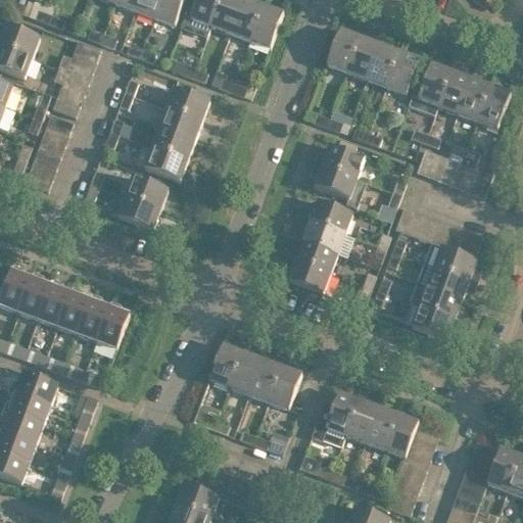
[(0,0),(0,8),(9,12),(12,2),(6,0),(0,0)]
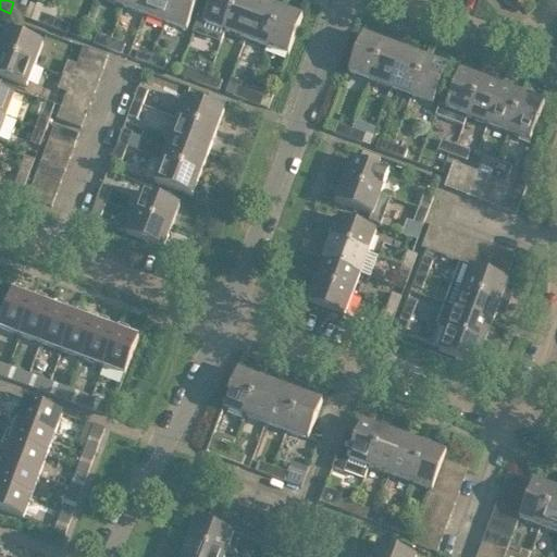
[(123,0),(122,5),(143,13),(147,0),(123,0)]
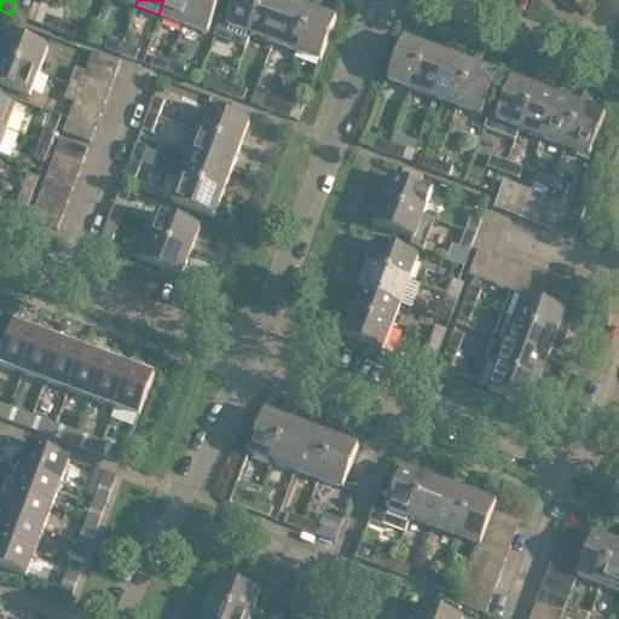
[(163,0),(158,15),(181,23),(190,0),(163,0)]
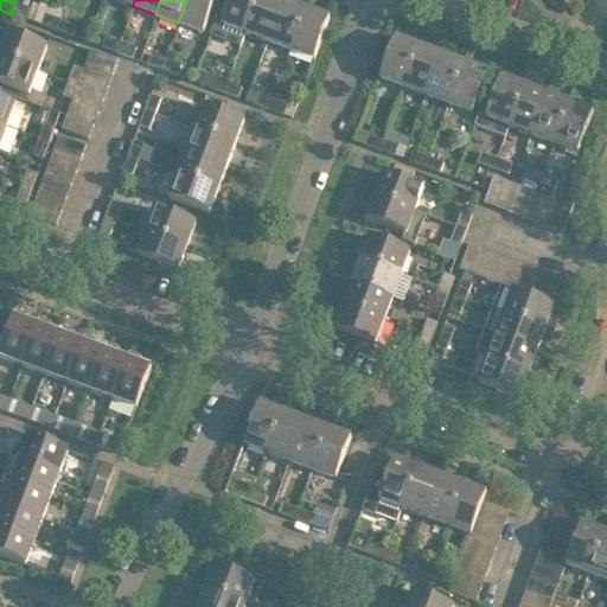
[(186,0),(178,23),(202,32),(213,0),(186,0)]
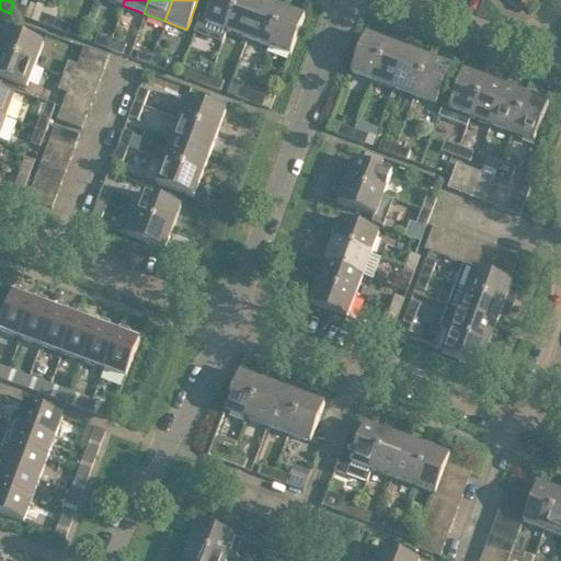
[(221,39),(226,30),(236,0),(212,0),(210,0),(204,0),(193,29),(221,39)]
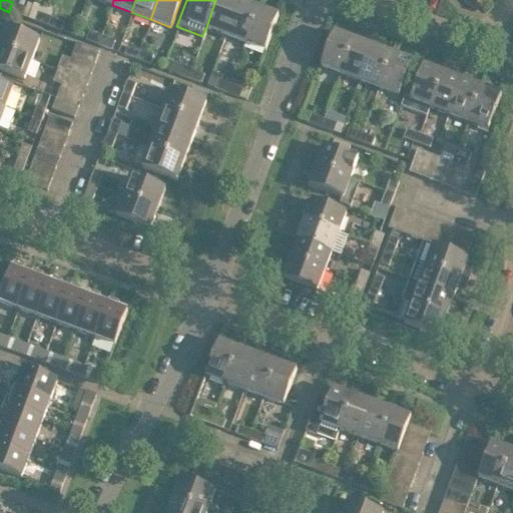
[(215,0),(206,27),(225,34),(237,0),(215,0)]
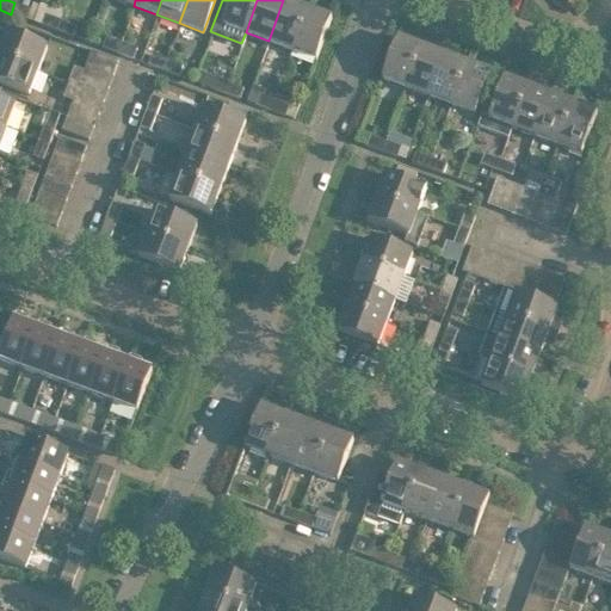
[(283,0),(269,41),(291,50),(307,8),(283,0)]
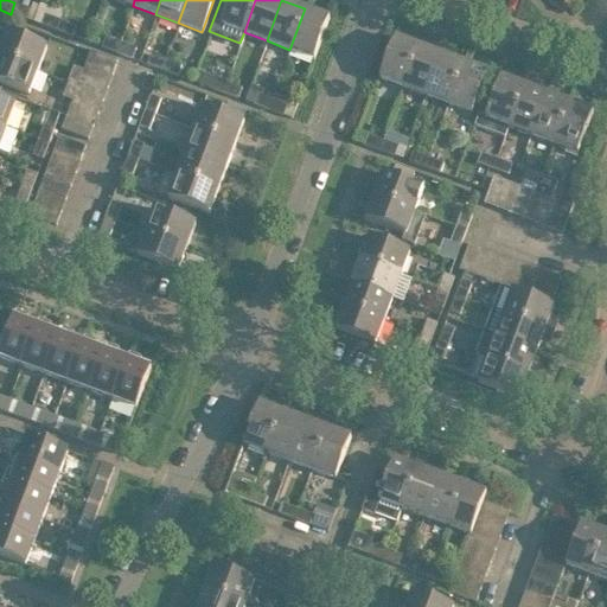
[(25,6),(14,2),(11,14),(25,19),(29,7),(25,6)]
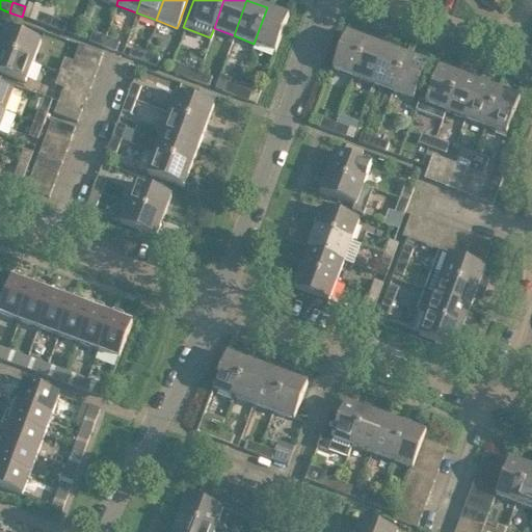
[(267,7),(254,44),(274,51),(288,16),(267,7)]
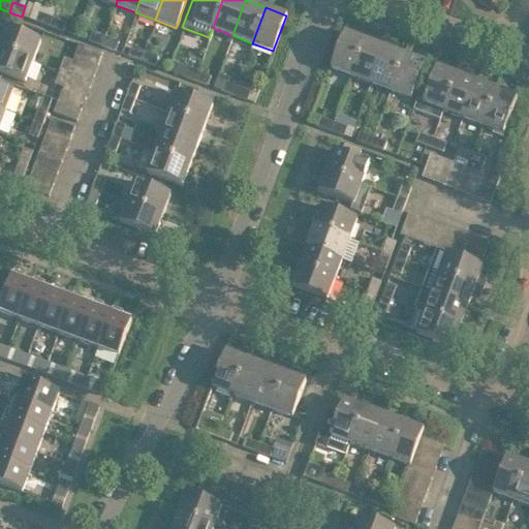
[(49,27),(52,17),(40,12),(37,23),(49,27)]
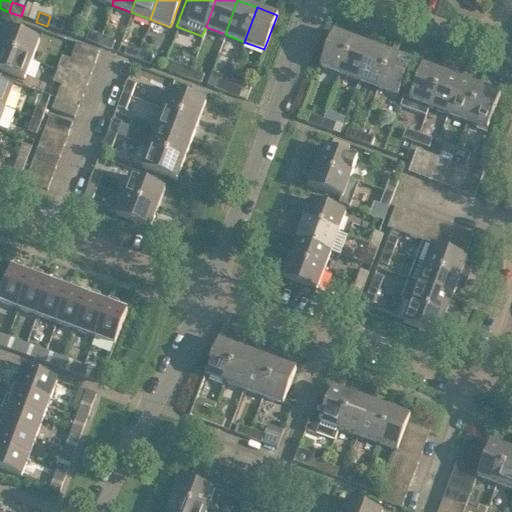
[(62,21),(50,16),(47,26),(59,30),(62,21)]
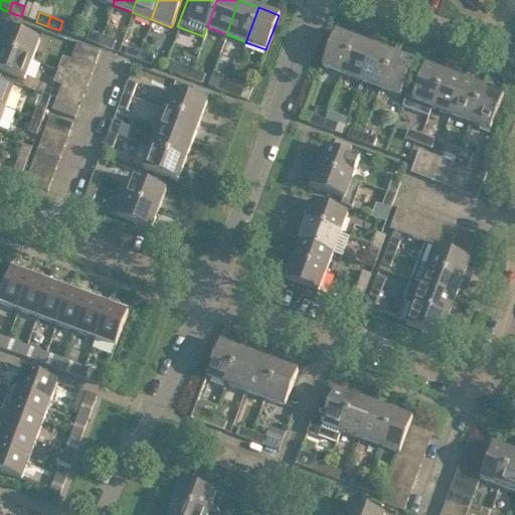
[(0,34),(0,47),(31,59),(38,39),(3,26),(0,34)]
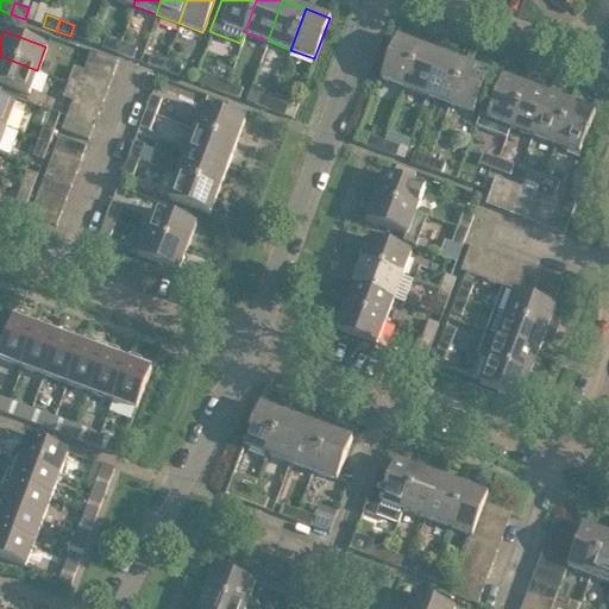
[(115,52),(120,42),(102,36),(99,46),(115,52)]
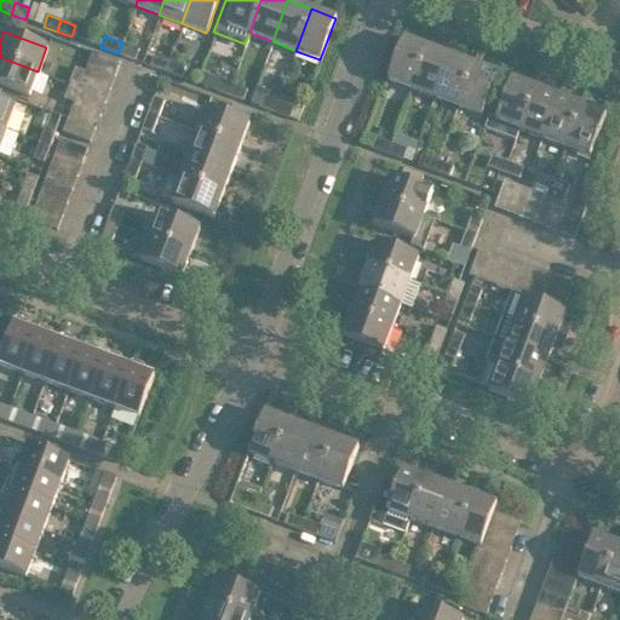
[(402,36),(386,79),(411,89),(426,46),(402,36)]
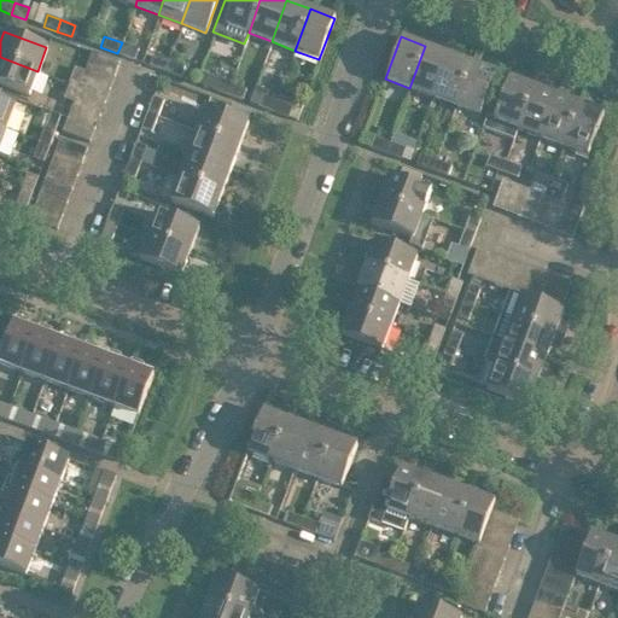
[(136,48),(122,42),(117,53),(133,59),(136,48)]
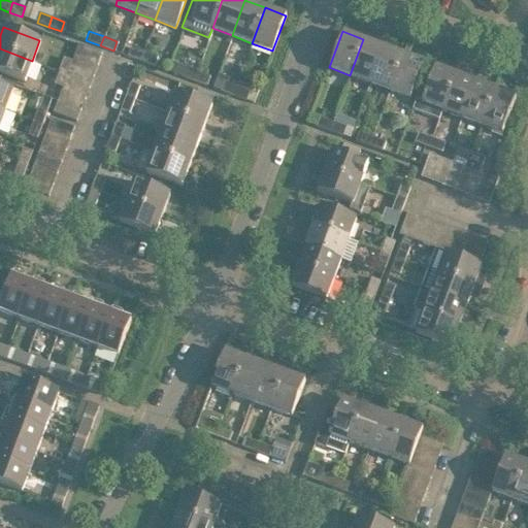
[(350,75),(369,83),(383,46),(363,39),(350,75)]
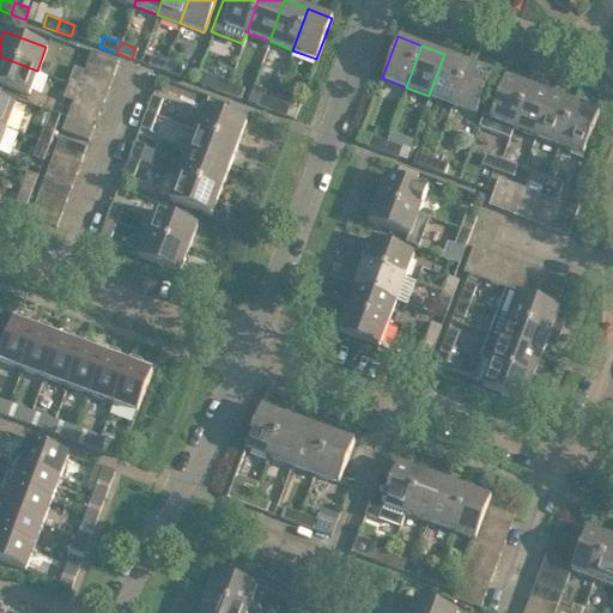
[(113,73),(119,60),(90,49),(85,62),(113,73)]
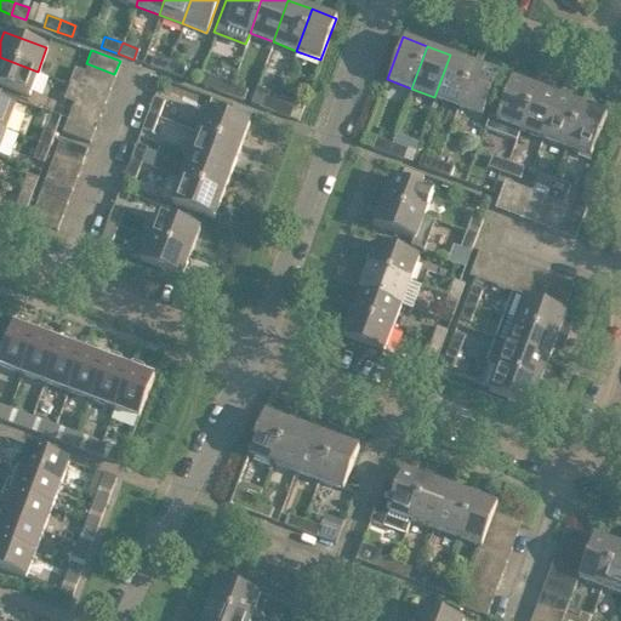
[(165,70),(169,61),(154,55),(149,66),(165,70)]
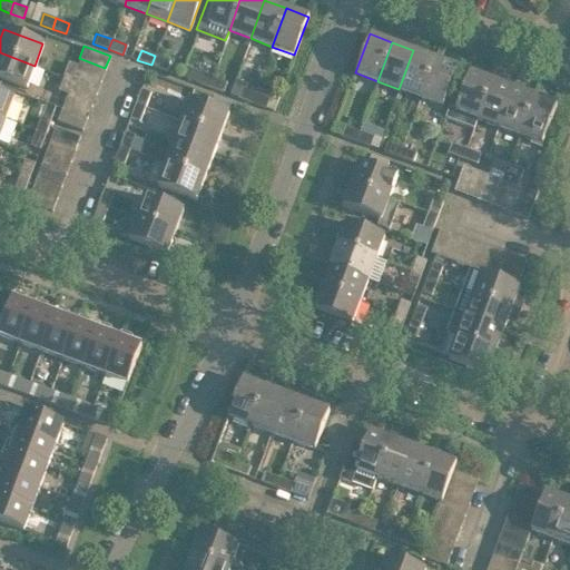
[(413,50),(399,89),(420,97),(434,58),(413,50)]
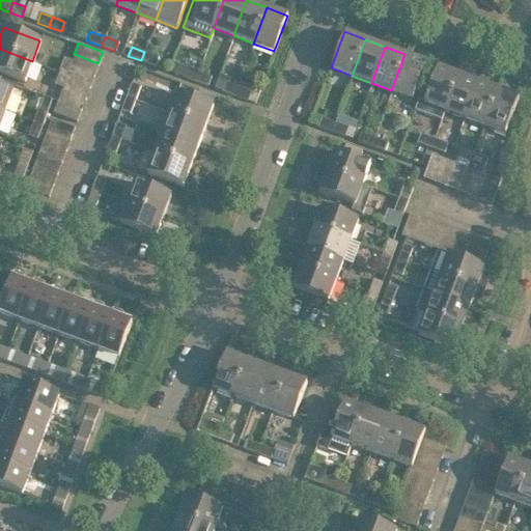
[(32,61),(0,49),(0,72),(24,82),(32,61)]
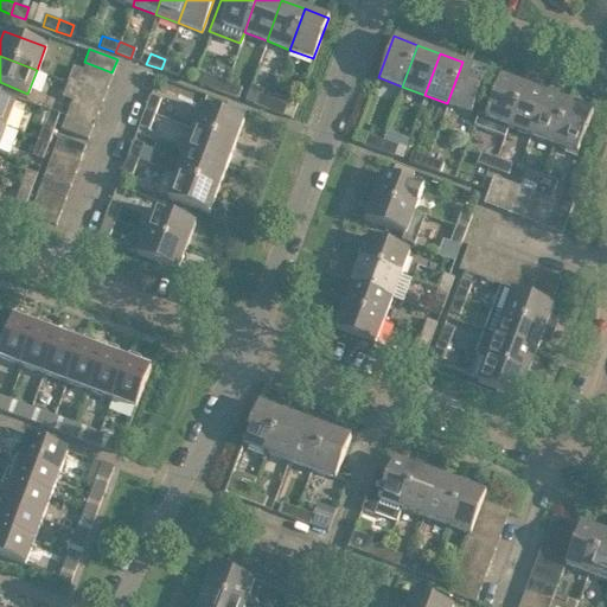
[(180,65),(165,59),(161,69),(177,75),(180,65)]
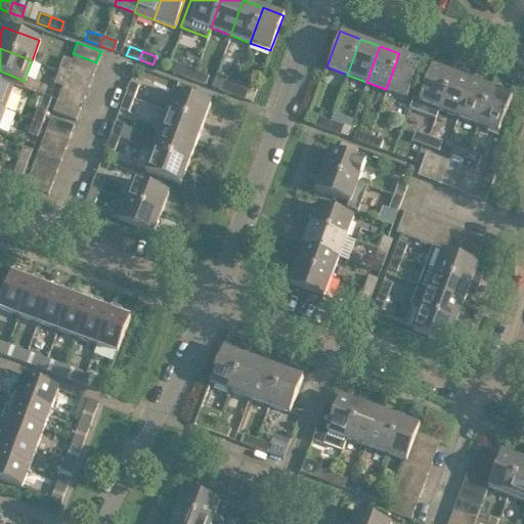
[(69,64),(92,74),(96,62),(73,53),(71,59),(69,64)]
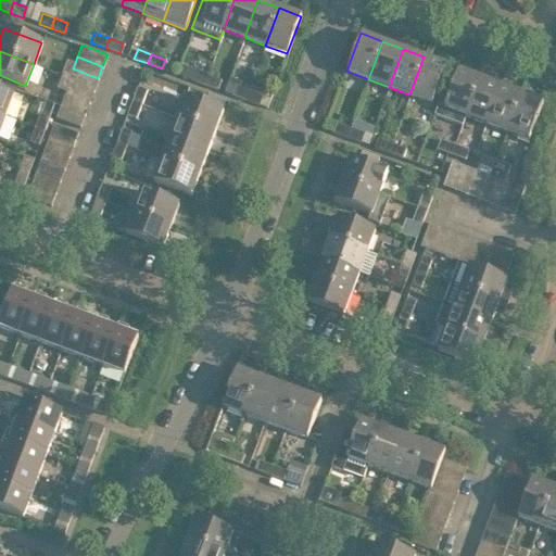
[(424,57),(409,95),(431,102),(445,64),(424,57)]
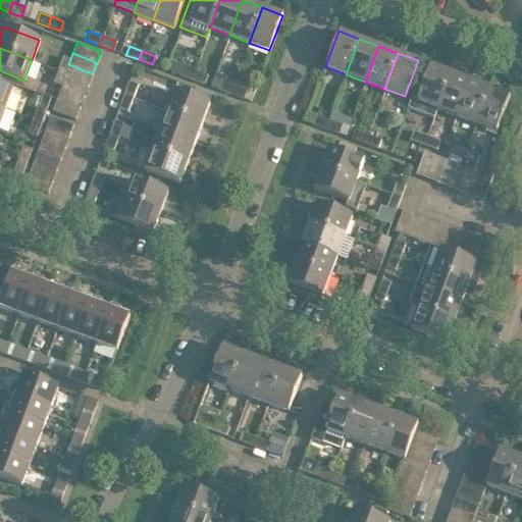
[(62,56),(57,69),(65,72),(68,64),(70,59),(62,56)]
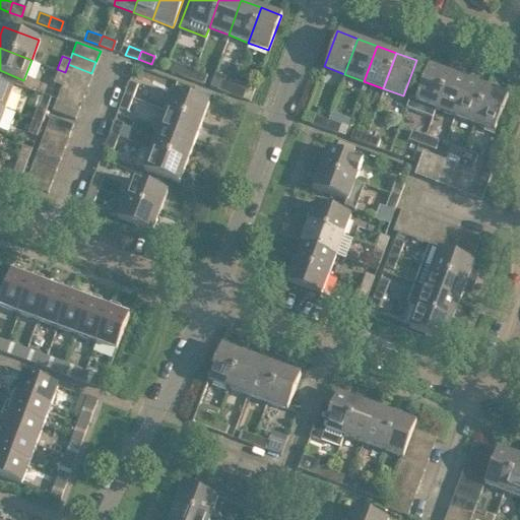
[(65,72),(64,76),(87,84),(91,73),(68,64),(65,72)]
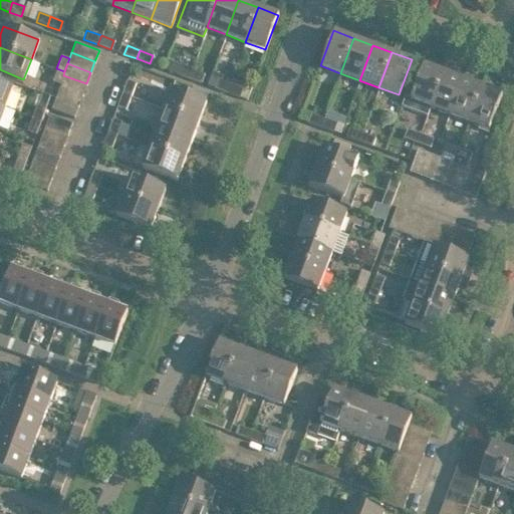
[(426,114),(429,106),(442,71),(422,63),(410,96),(405,94),(401,105),(426,114)]
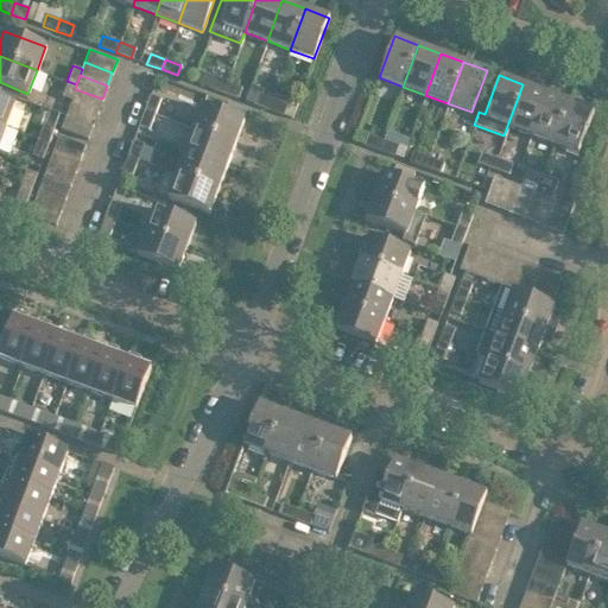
[(207,86),(222,92),(226,82),(210,76),(207,86)]
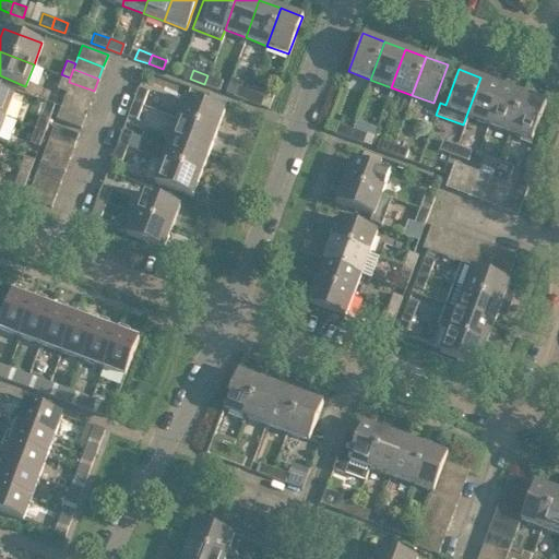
[(56,88),(64,92),(69,82),(70,78),(61,74),(56,88)]
